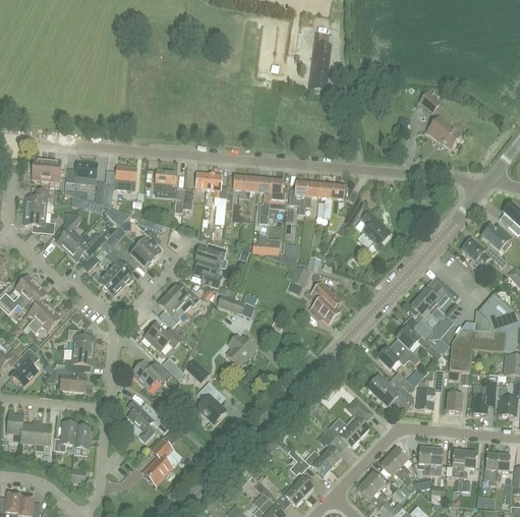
[(314,44),(308,89),(323,90),(325,75),(323,74),(327,45),(314,44)]
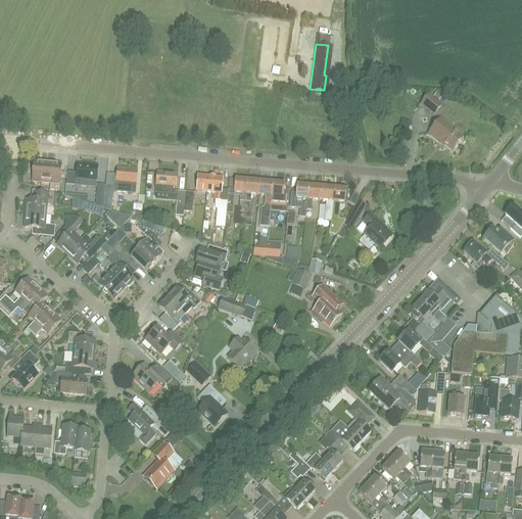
[(291,74),(300,74),(300,65),(291,65),(291,74)]
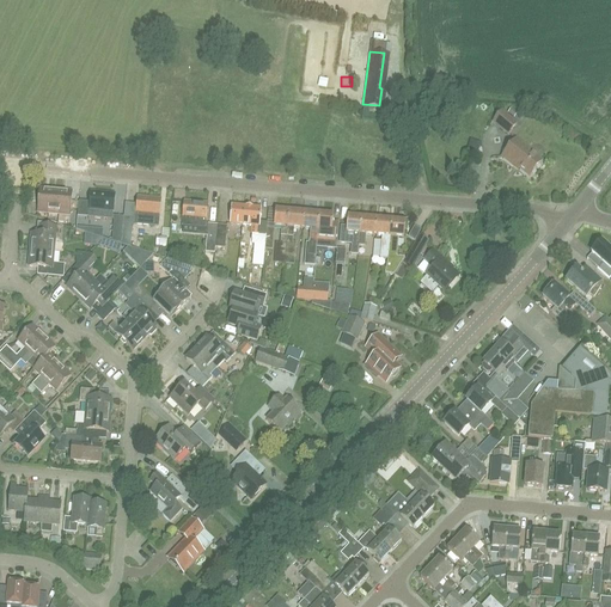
[(507,132),(517,120),(500,108),(490,118),(507,132)]
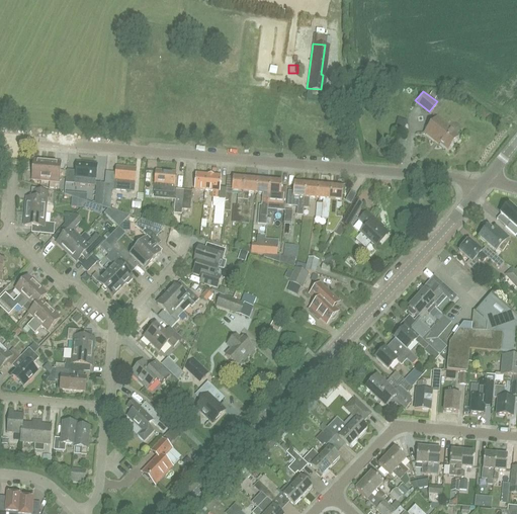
[(447,147),(456,135),(447,127),(448,125),(435,115),(424,130),(435,138),(447,147)]
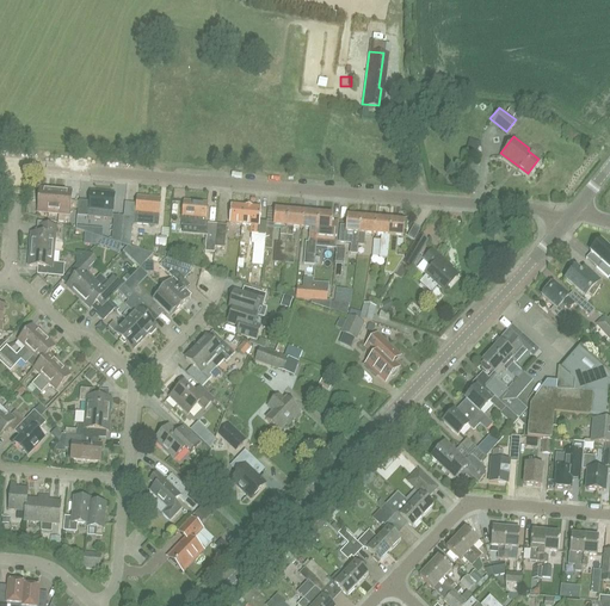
[(48,209),(49,185),(38,184),(37,208),(48,209)]
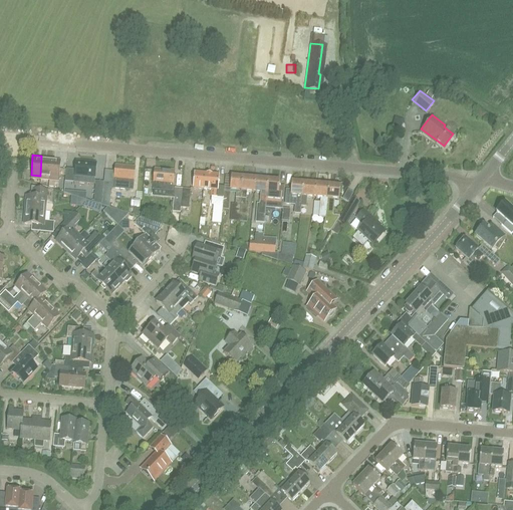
[(40,176),(49,177),(50,157),(41,156),(40,176)]
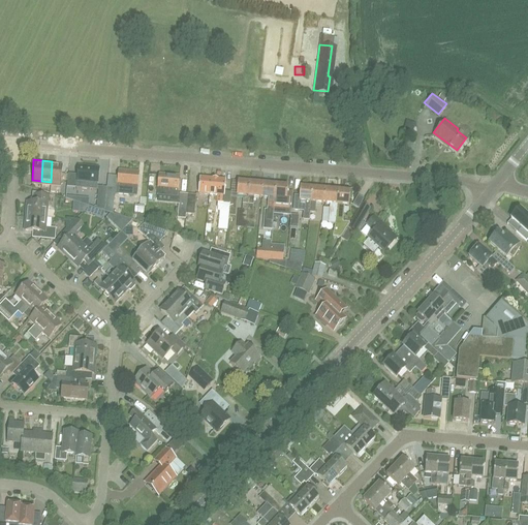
[(52,161),(51,182),(60,183),(61,162),(52,161)]
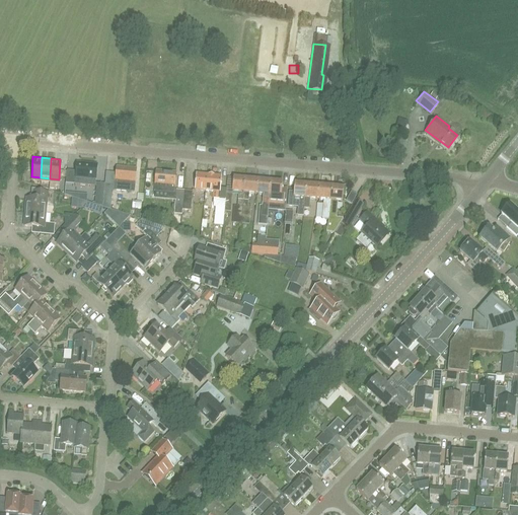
[(75,168),(74,181),(94,184),(94,179),(95,162),(76,160),(75,168)]
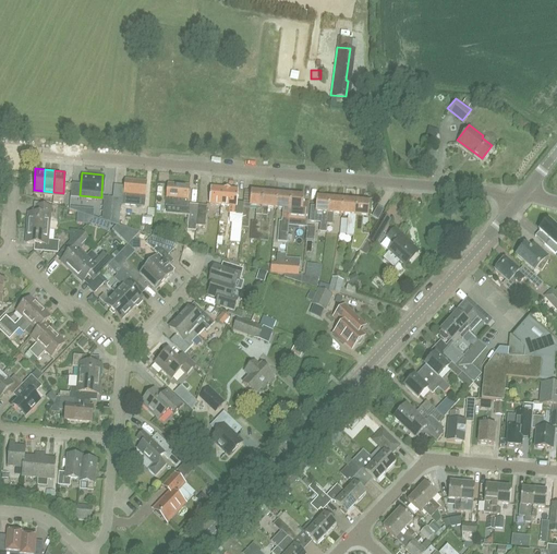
[(143,203),(146,179),(125,177),(123,202),(143,203)]
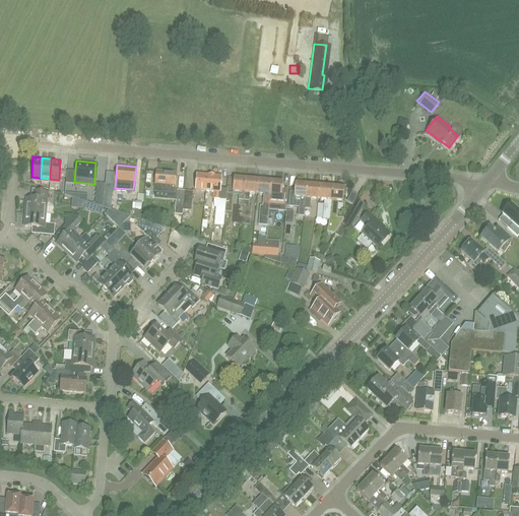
[(174,191),(175,170),(155,169),(154,189),(174,191)]
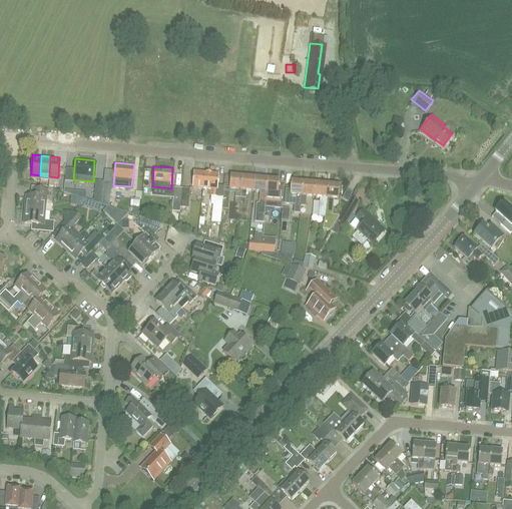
[(204,186),(206,170),(193,169),(192,184),(204,186)]
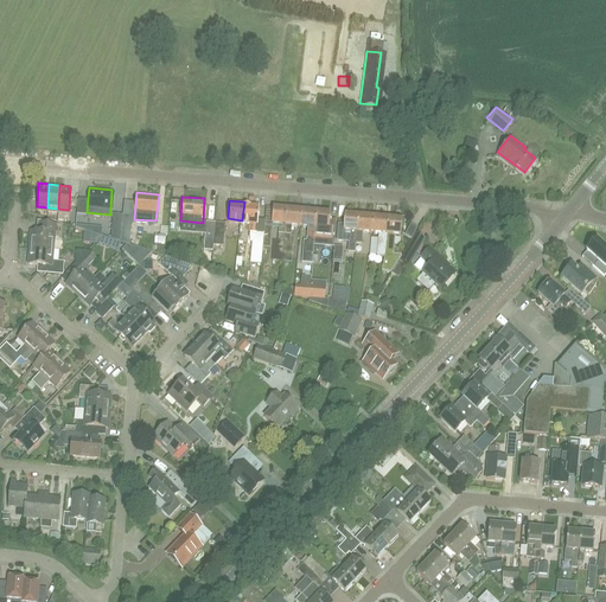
[(249,221),(248,229),(255,229),(256,222),(257,222),(259,203),(244,202),(242,221),(249,221)]
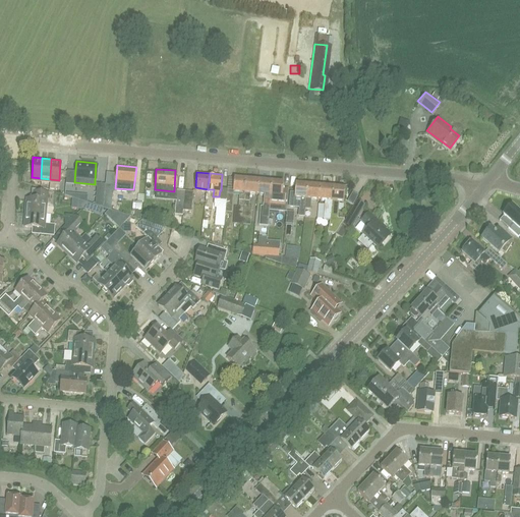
[(241,222),(245,176),(234,175),(232,189),(239,190),(238,205),(234,204),(233,221),(241,222)]
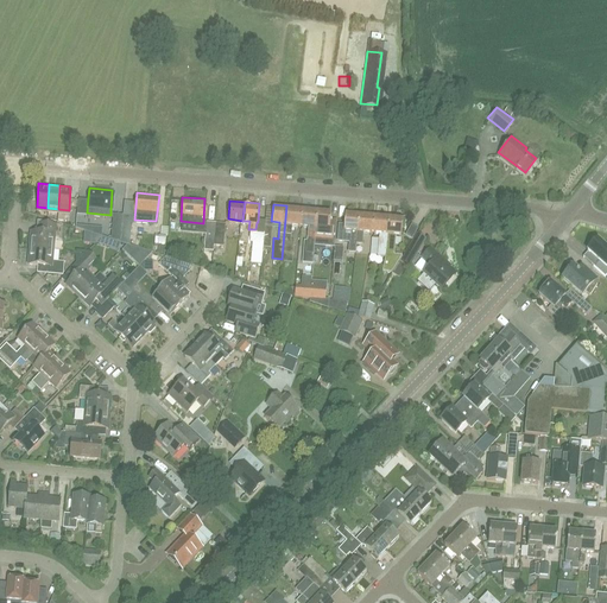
[(291,259),(292,252),(293,237),(290,236),(291,223),(299,223),(301,207),(286,205),(282,259),(291,259)]
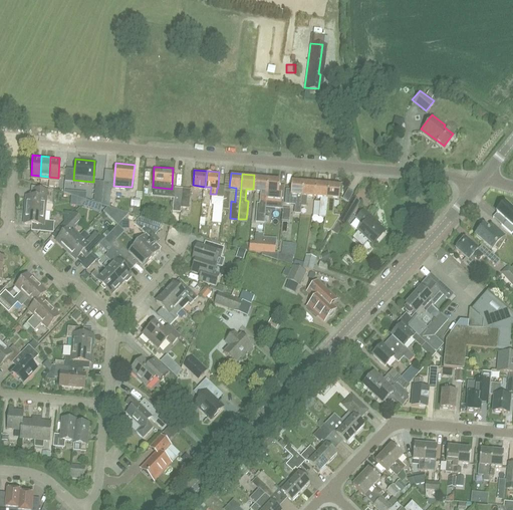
[(254,175),(253,189),(255,190),(260,190),(259,201),(256,201),(255,220),(256,220),(262,220),(263,220),(265,205),(265,204),(268,177),(256,176),(254,175)]
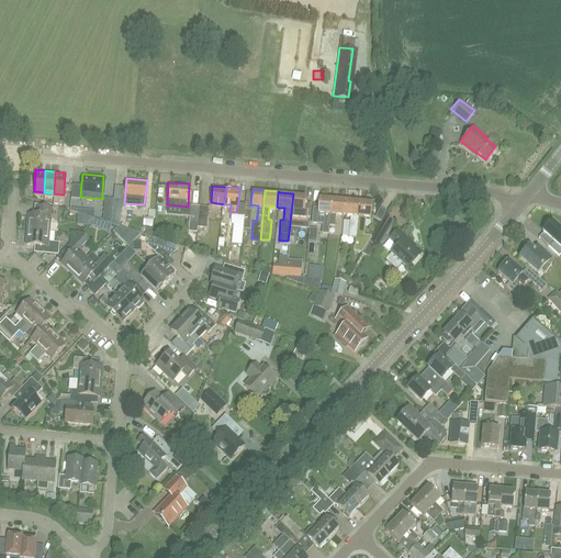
[(290,223),(290,224),(305,225),(307,203),(304,202),(304,200),(305,194),(293,193),(290,223)]
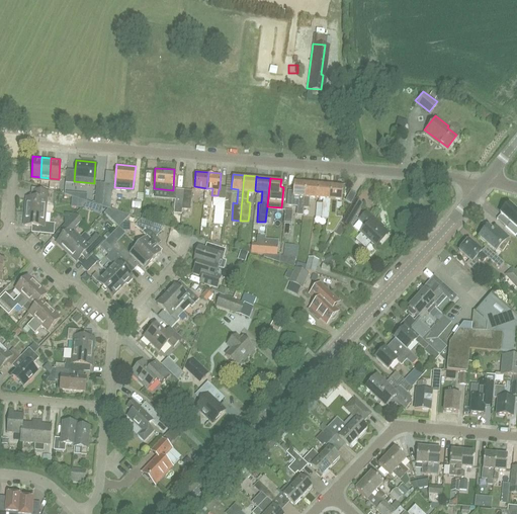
[(95,183),(94,200),(102,202),(104,180),(96,179),(95,183)]
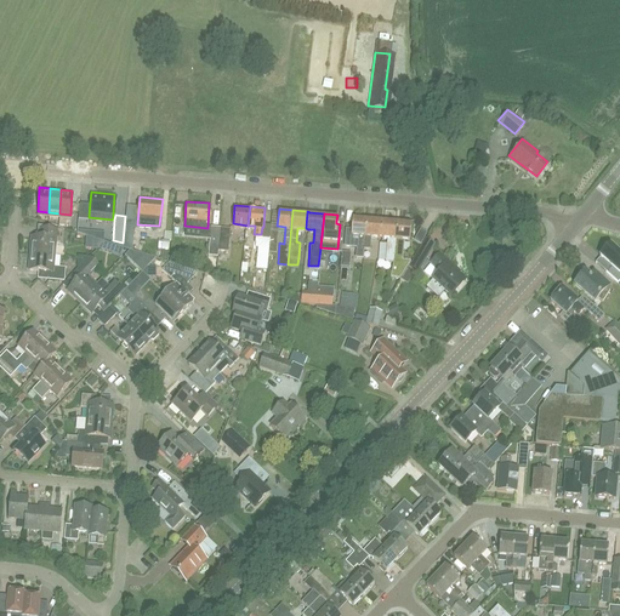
[(123,243),(123,244),(132,247),(135,217),(125,216),(123,243)]
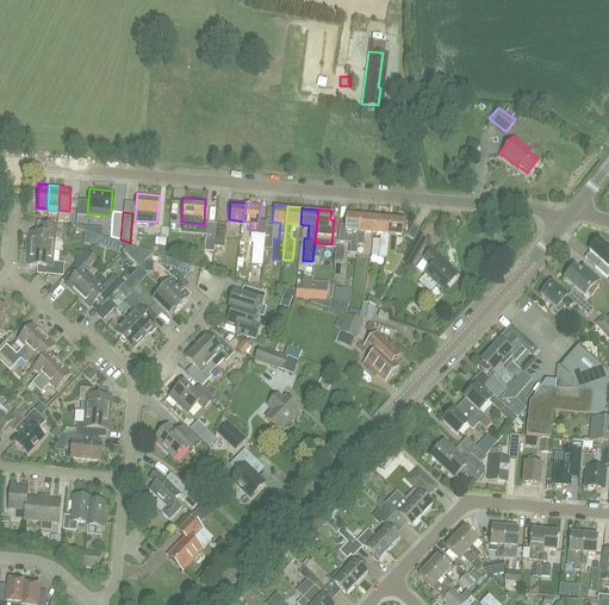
[(340,222),(337,238),(349,239),(348,250),(356,250),(358,242),(360,213),(346,212),(345,223),(340,222)]
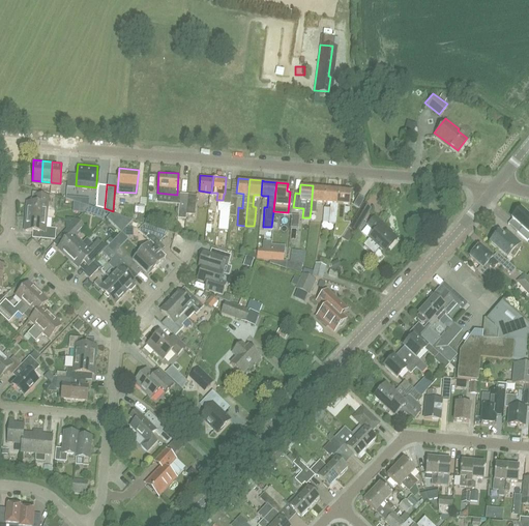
[(313,185),(311,210),(315,210),(316,200),(318,200),(323,201),(324,186),(313,185)]
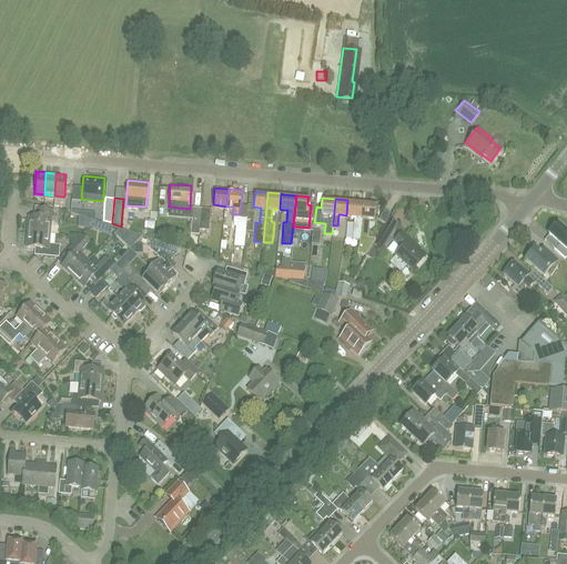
[(367,235),(368,218),(374,218),(375,210),(377,211),(377,200),(366,199),(366,201),(363,201),(360,230),(358,238),(356,251),(366,252),(374,238),(375,235),(367,235)]
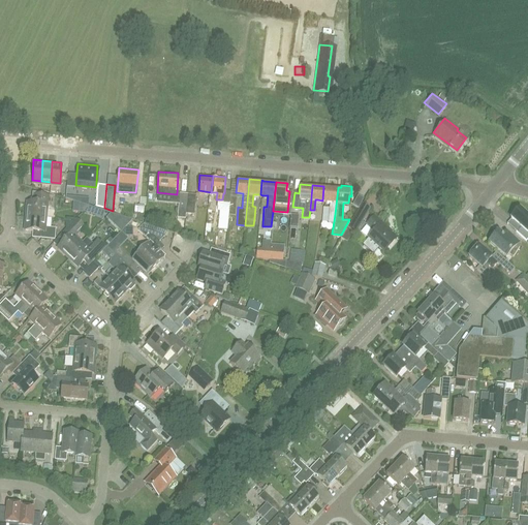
[(323,186),(322,201),(324,201),(331,202),(331,205),(329,205),(328,220),(334,221),(335,214),(338,187),(327,186),(323,186)]
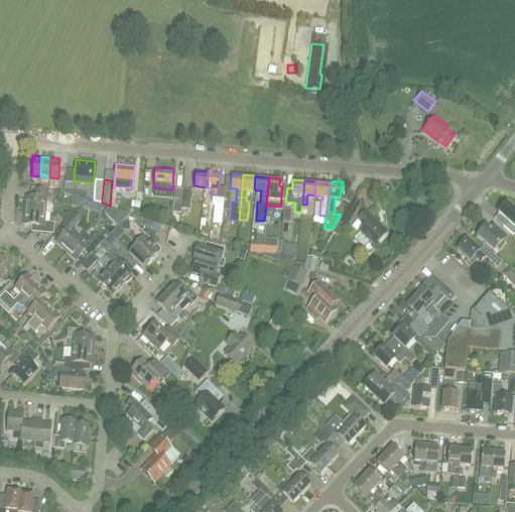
[(25,208),(44,210),(45,201),(51,202),(52,189),(40,185),(39,196),(26,195),(25,208)]
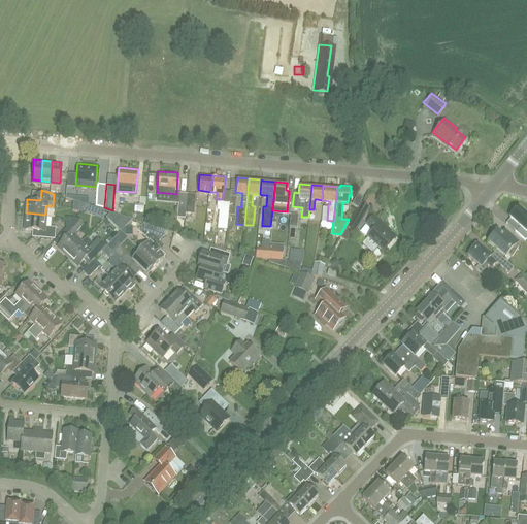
[(185,216),(186,210),(187,191),(178,190),(176,215),(185,216)]
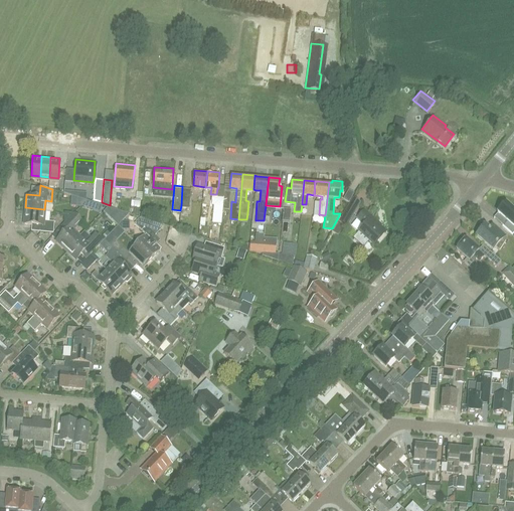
[(182,186),(181,205),(188,206),(190,187),(182,186)]
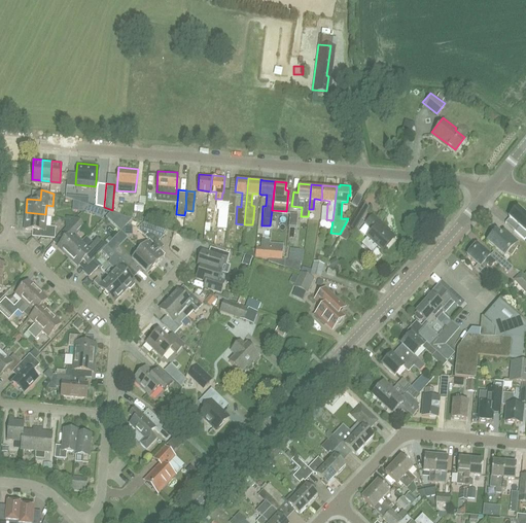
[(517,205),(507,215),(517,223),(513,228),(523,237),(525,234),(525,230),(525,229),(525,227),(525,212),(525,213),(517,205)]
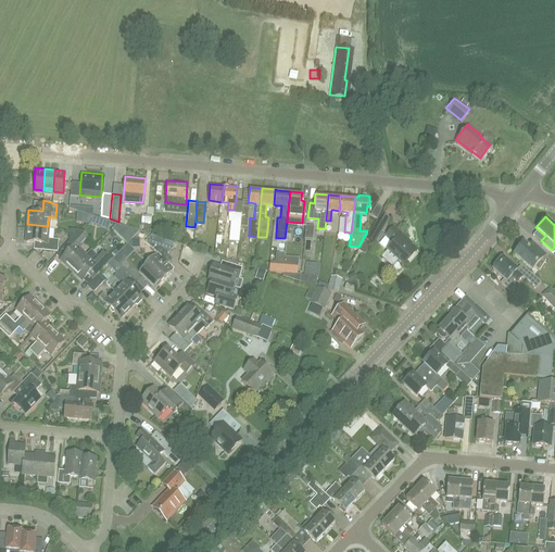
[(240,223),(240,220),(230,218),(229,238),(238,239),(240,223)]
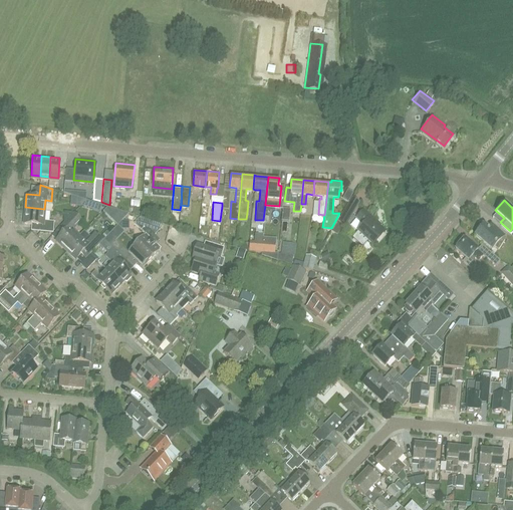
[(130,218),(134,215),(127,205),(113,214),(116,220),(127,214),(130,218)]
